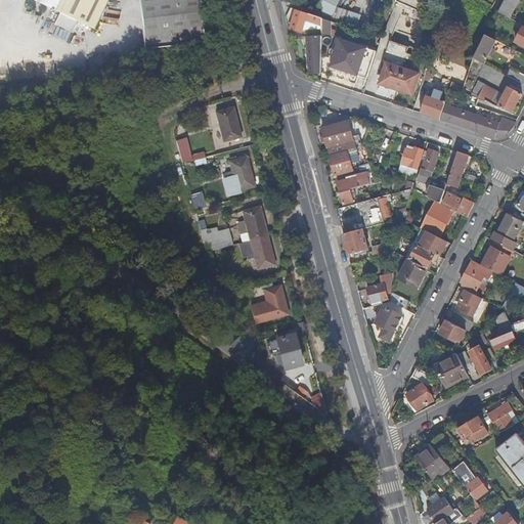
[(38,0),(38,1),(94,29),(108,0),(38,0)]
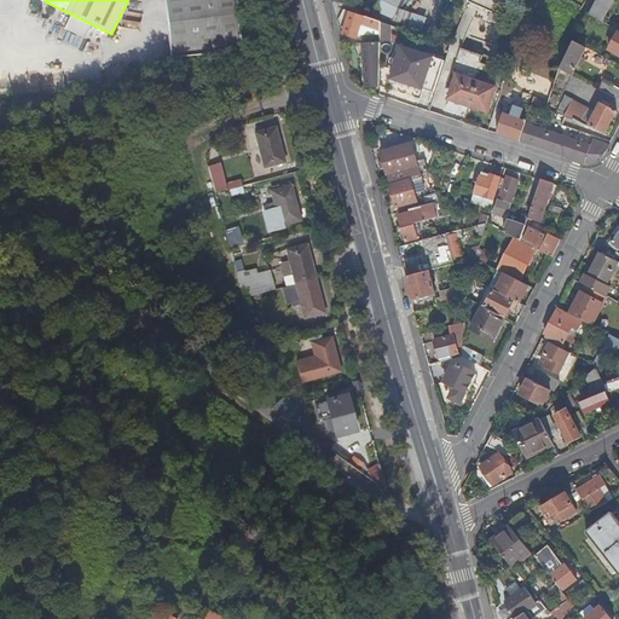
[(163,0),(171,58),(242,50),(236,0),(163,0)]
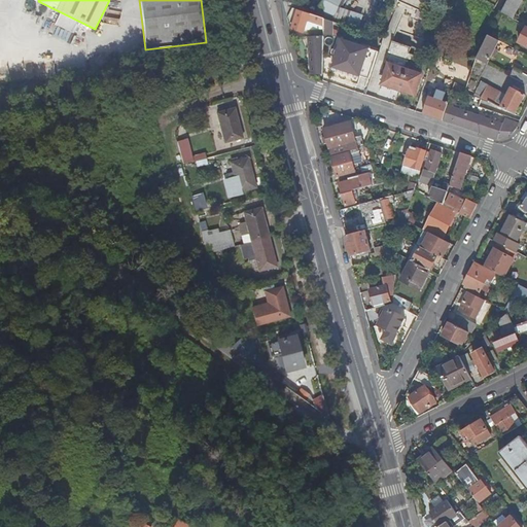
[(335,0),(322,0),(319,8),(328,13),(335,0)]
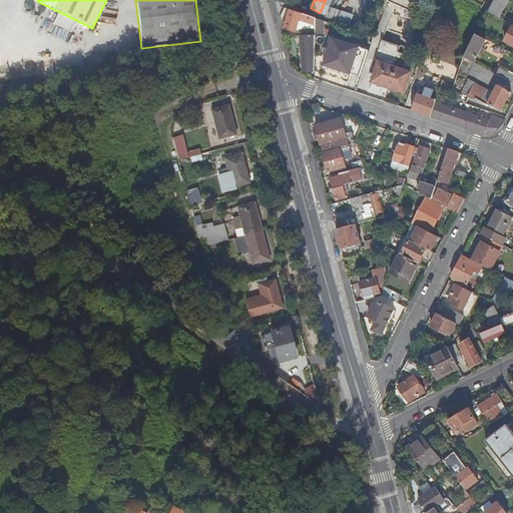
[(332,0),(326,0),(320,13),(325,15),(332,0)]
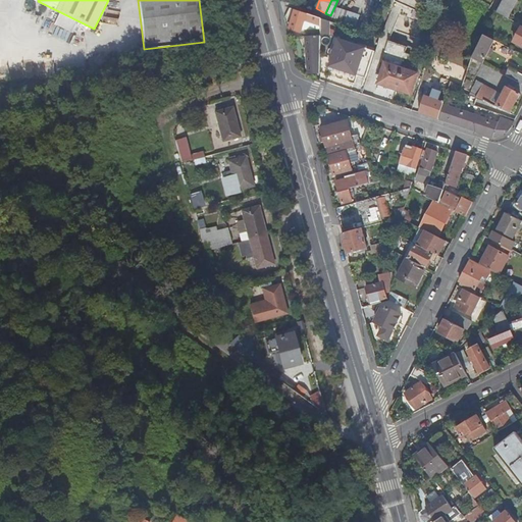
[(502,0),(497,12),(507,18),(516,0),(502,0)]
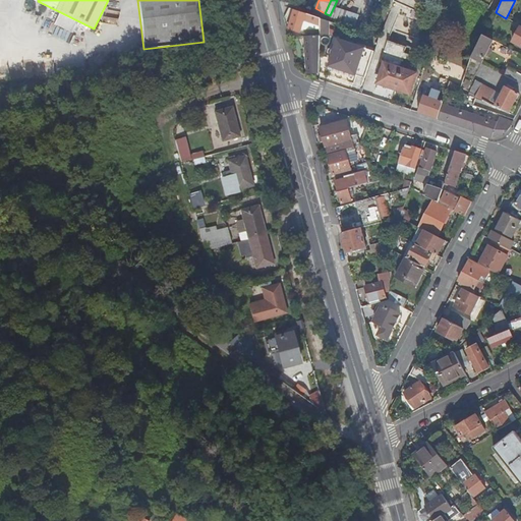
[(319,25),(320,25),(320,18),(311,15),(295,10),(288,29),(292,30),(295,31),(299,32),(299,31),(303,20),(319,25)]
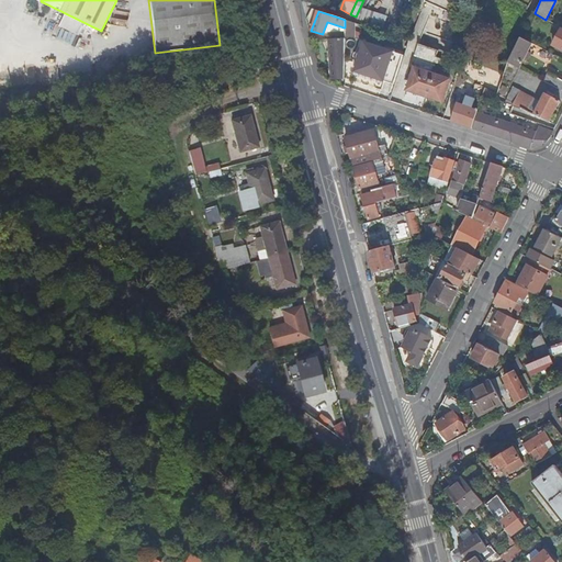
[(344,32),(344,27),(327,22),(323,33),(344,32)]
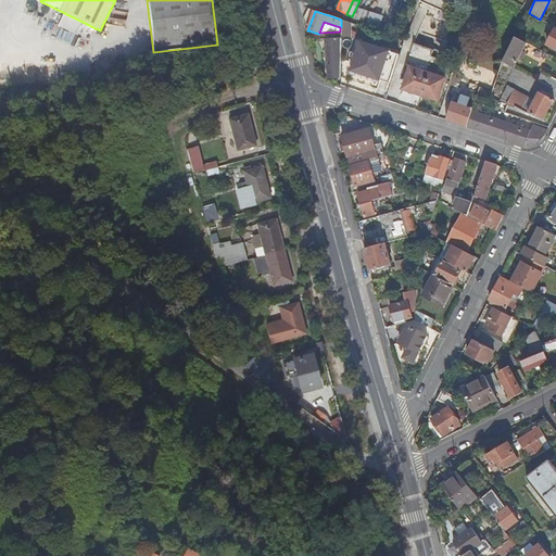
[(515,38),(502,63),(513,68),(518,58),(521,52),(527,43),(515,38)]
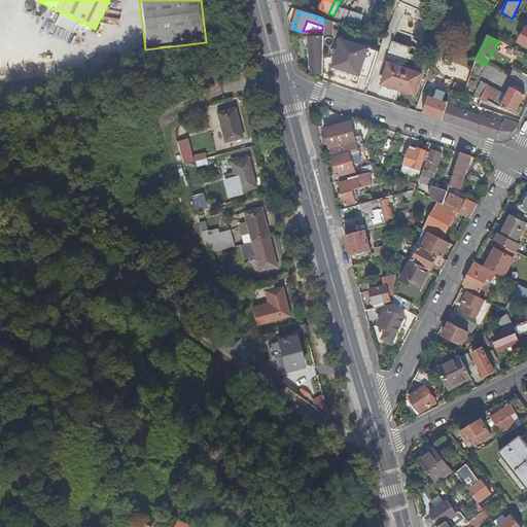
[(319,74),(322,74),(323,37),(309,37),(310,50),(318,50),(319,74)]
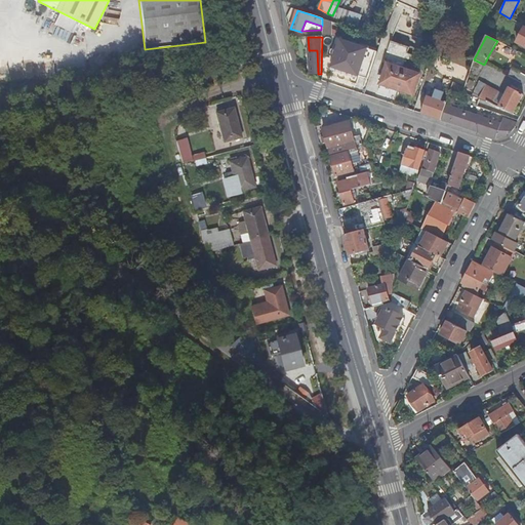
[(348,73),(357,45),(340,40),(331,67),(348,73)]
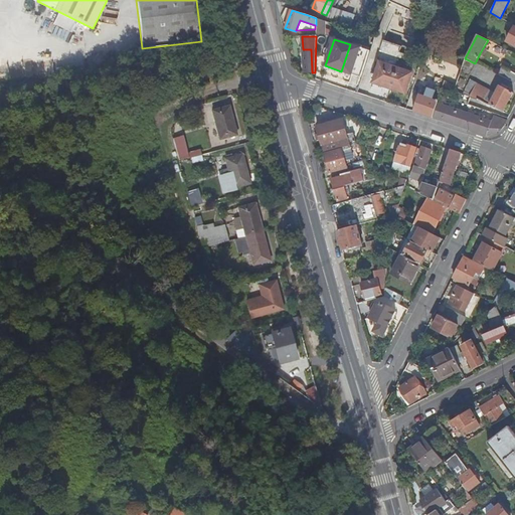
[(383,40),(377,56),(403,64),(405,59),(397,57),(400,49),(408,52),(410,48),(409,48),(388,41),(383,40)]
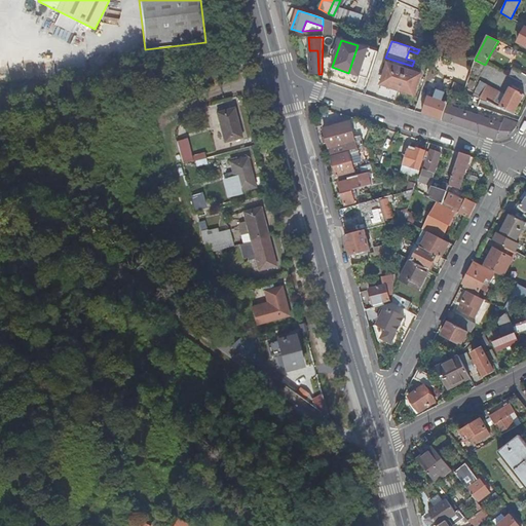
[(377,52),(358,45),(348,73),(368,79),(377,52)]
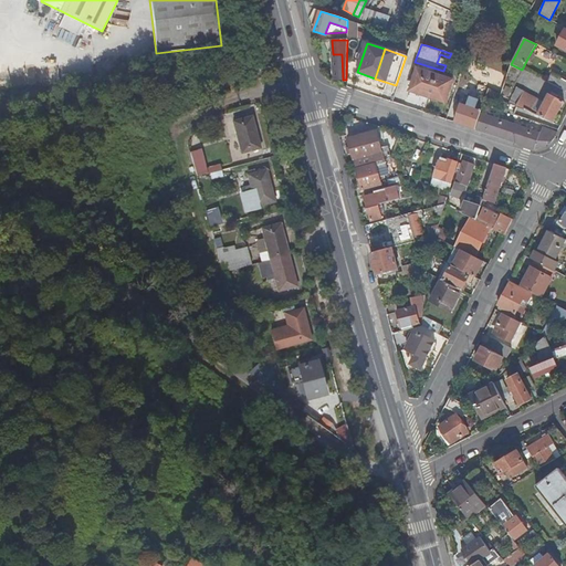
[(475,49),(472,58),(488,60),(491,53),(484,51),(483,52),(475,49)]
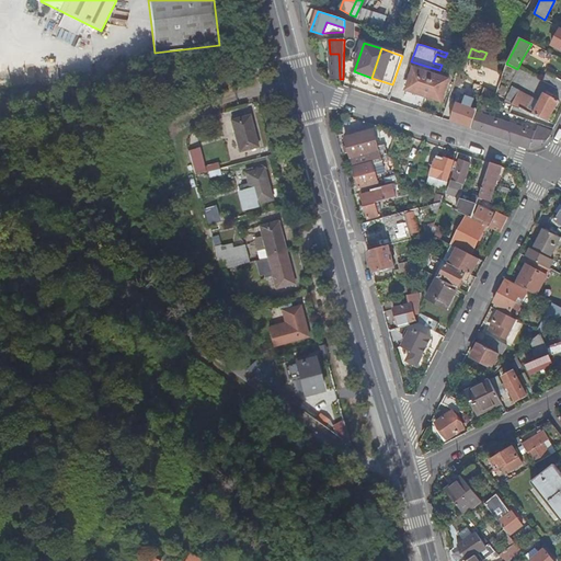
[(332,79),(340,79),(339,54),(330,54),(332,79)]
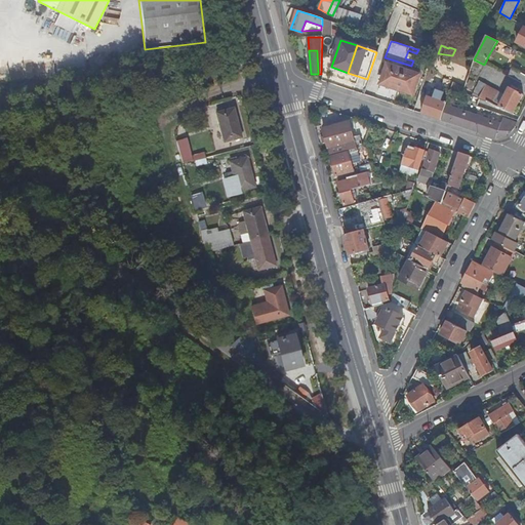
[(412,95),(419,75),(387,65),(381,82),(396,87),(395,90),(412,95)]
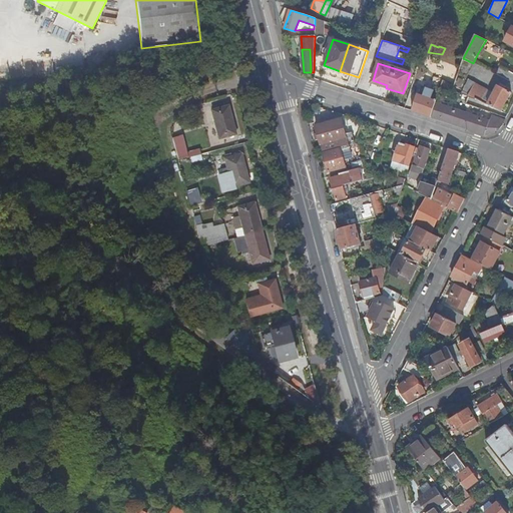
[(454,87),(457,75),(444,68),(438,79),(442,81),(454,87)]
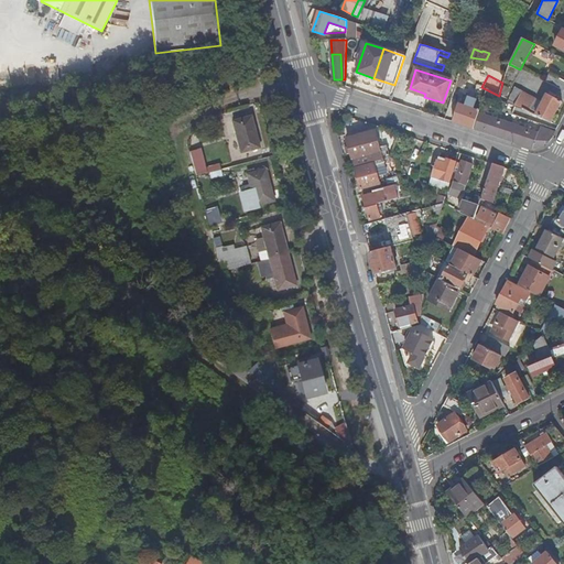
[(545,83),(563,93),(563,90),(563,82),(550,75),(545,83)]
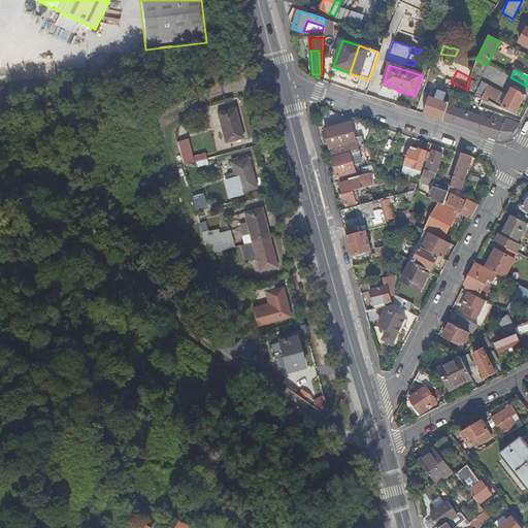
[(470,86),(475,89),(480,81),(473,78),(470,86)]
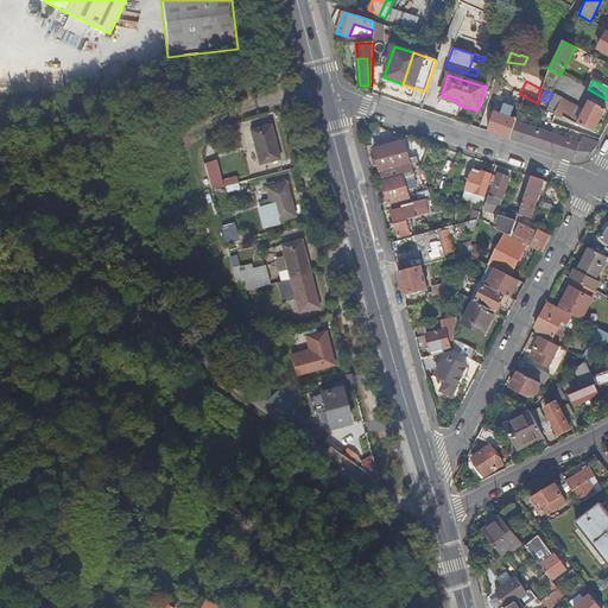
[(548,108),(552,111),(571,121),(577,107),(555,95),(548,108)]
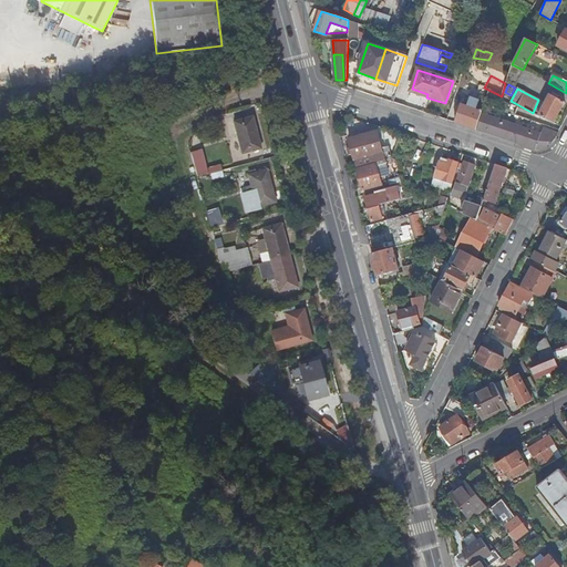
[(538,116),(554,124),(565,102),(558,99),(552,95),(549,94),(545,103),(538,116)]
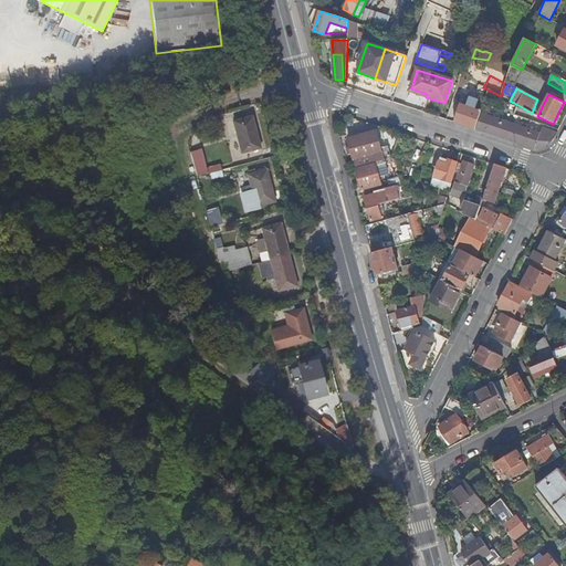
[(460,104),(453,123),(474,130),(481,112),(474,109),(478,101),(469,97),(467,107),(460,104)]
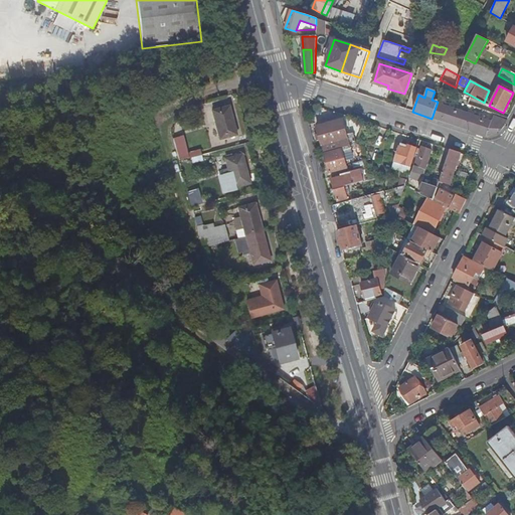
[(484,103),(489,106),(495,94),(489,91),(484,103)]
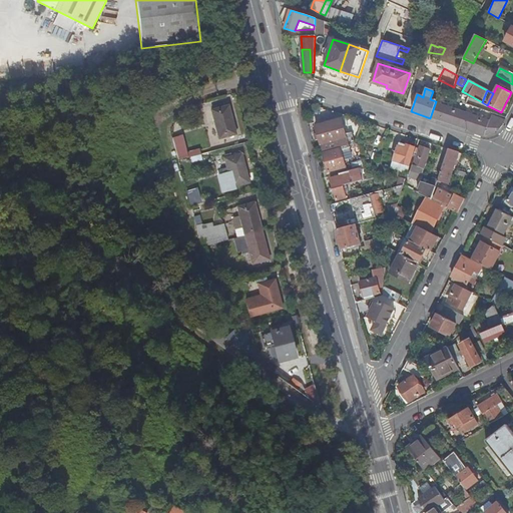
[(466,93),(465,96),(468,98),(465,104),(499,115),(501,112),(487,105),(482,102),(466,93)]
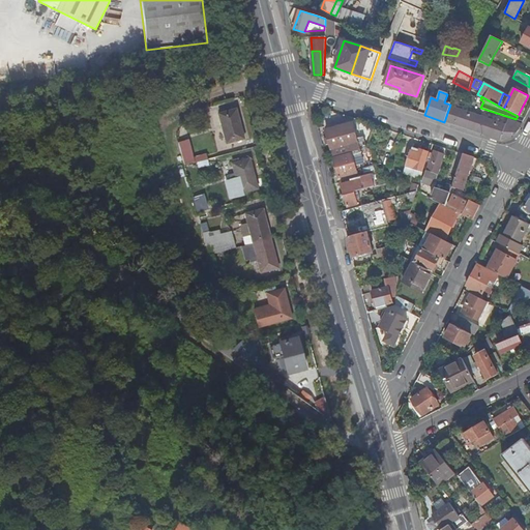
[(445,121),(500,140),(505,125),(495,122),(450,108),(445,121)]
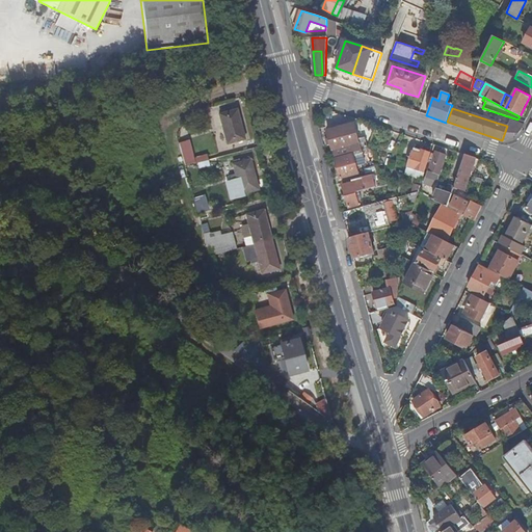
[(227,143),(227,144),(244,140),(244,139),(243,139),(236,111),(236,109),(218,113),(219,115),(227,143)]
